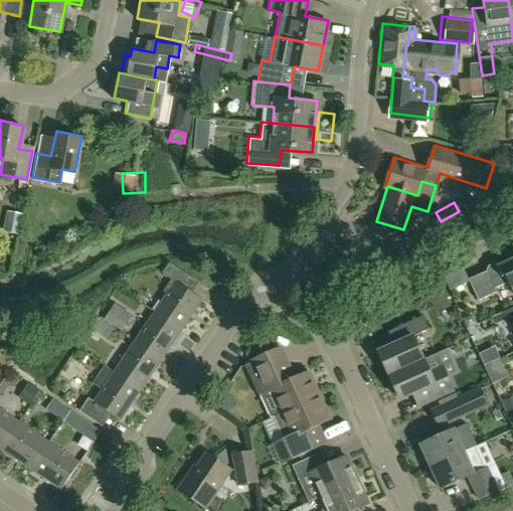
[(6,209),(3,229),(17,231),(20,211),(6,209)]
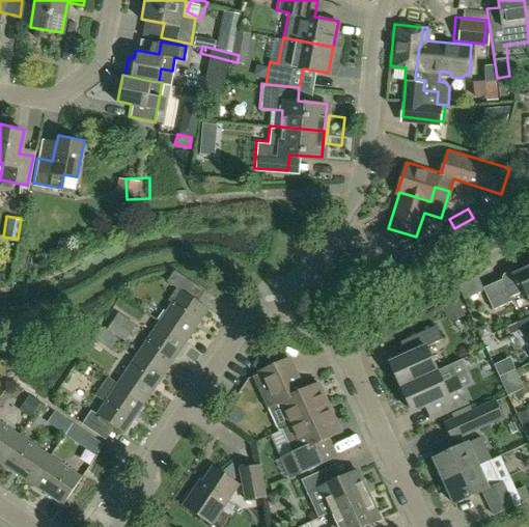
[(528,264),(482,285),(492,307),(511,299),(509,295),(523,288),(528,301),(528,300),(528,264)]
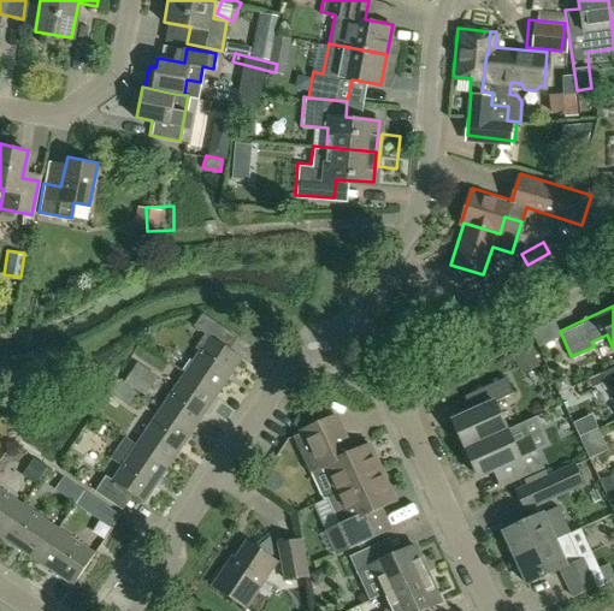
[(201,312),(193,324),(204,331),(206,326),(211,330),(216,321),(201,312)]
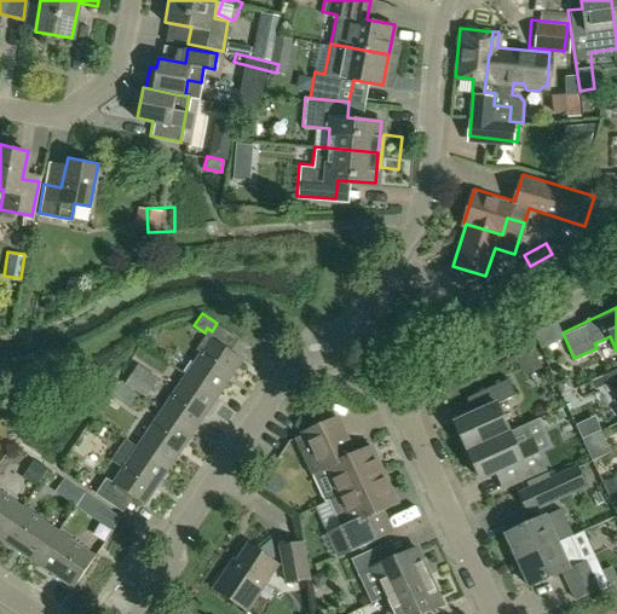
[(209,335),(184,371),(217,393),(241,357),(209,335)]
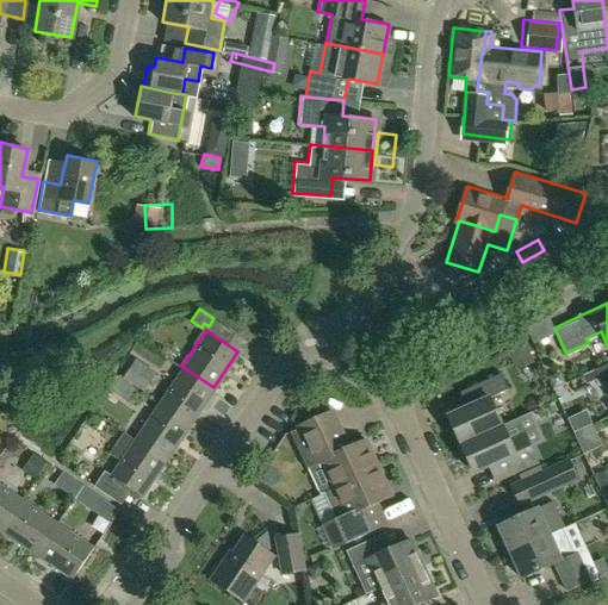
[(607,360),(594,367),(601,384),(607,380),(607,360)]
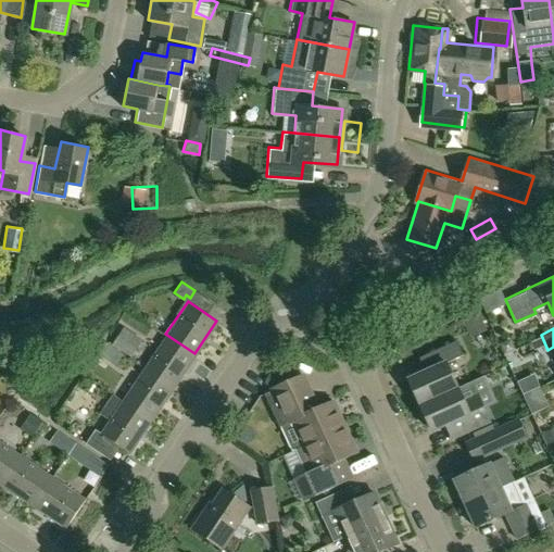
[(172,386),(194,353),(165,334),(143,366),(172,386)]
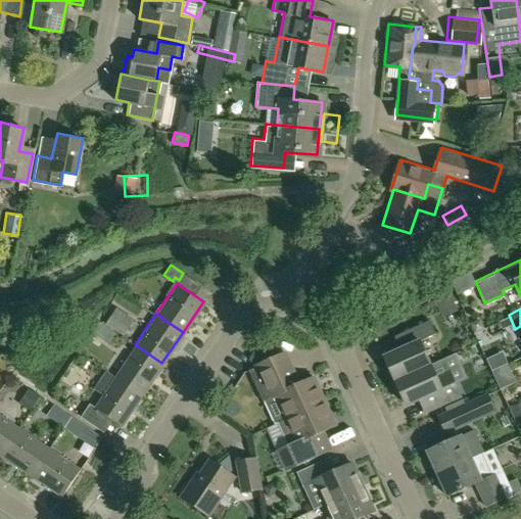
[(383,355),(393,379),(429,363),(419,339),(435,331),(429,318),(403,330),(409,343),(383,355)]
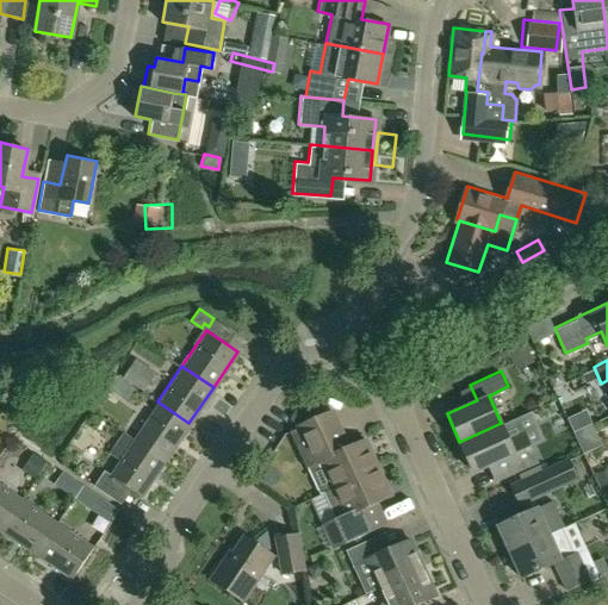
[(165,459),(188,423),(157,401),(134,437),(165,459)]
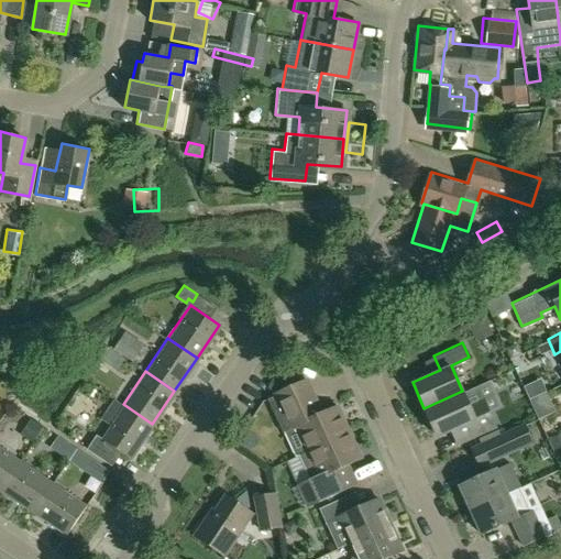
[(336,404),(317,413),(303,381),(275,393),(275,394),(266,398),(282,431),(283,431),(294,453),(296,452),(297,453),(348,430),(336,404)]
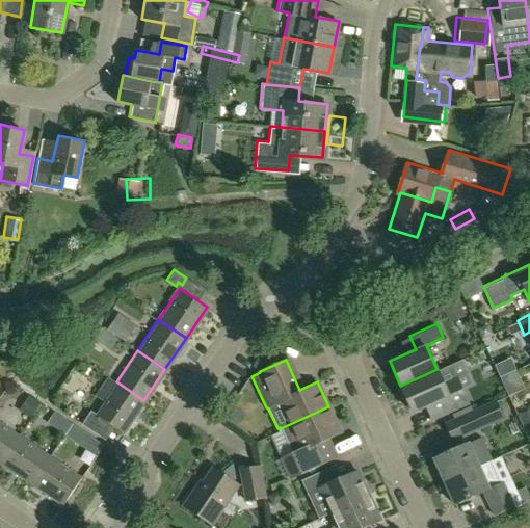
[(412,410),(424,404),(430,418),(467,401),(455,374),(442,380),(436,369),(400,386),(412,410)]
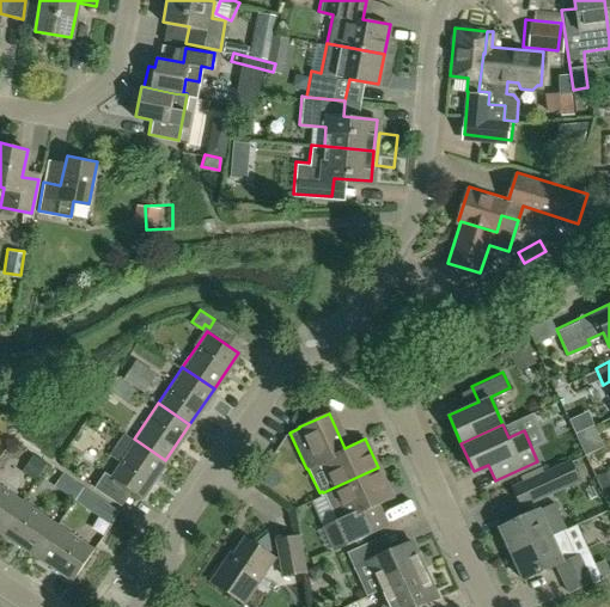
[(141,496),(165,460),(134,439),(110,473),(103,470),(92,485),(120,504),(129,489),(141,496)]
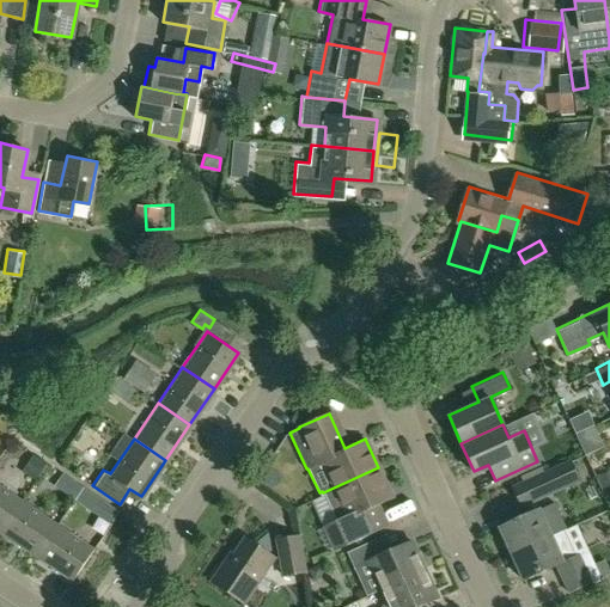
[(386,523),(377,502),(391,495),(378,467),(323,492),(335,520),(324,525),(334,547),(386,523)]
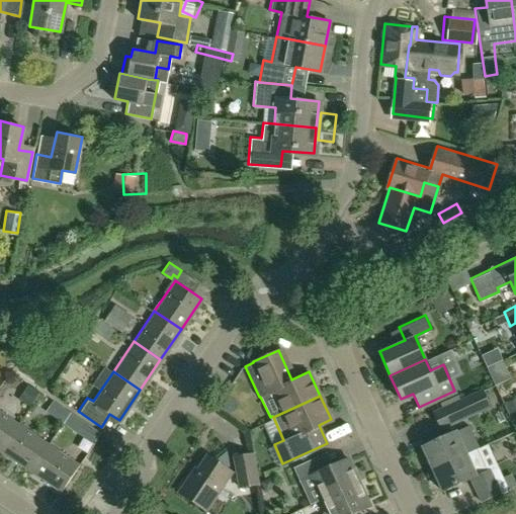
[(470,414),(463,397),(432,412),(439,428),(470,414)]
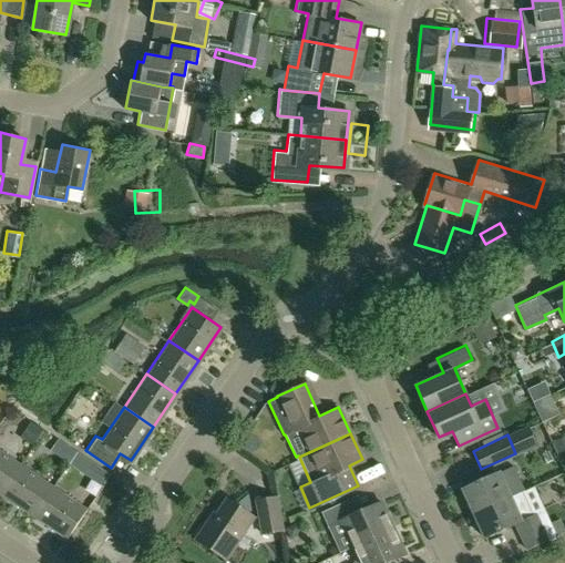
[(0,490),(19,462),(13,459),(0,449),(0,490)]
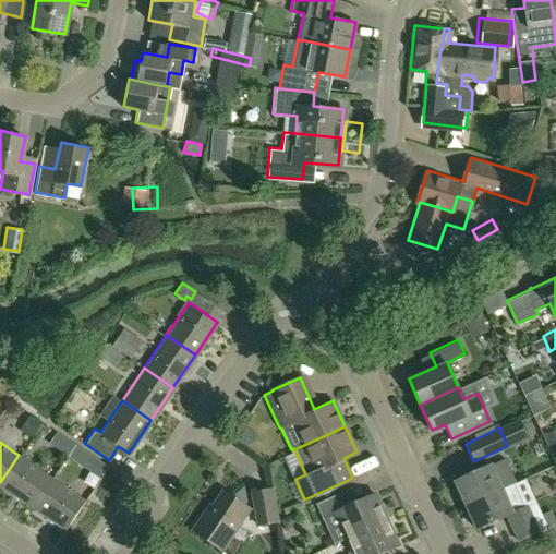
[(32,506),(51,477),(19,455),(0,482),(0,485),(32,506)]
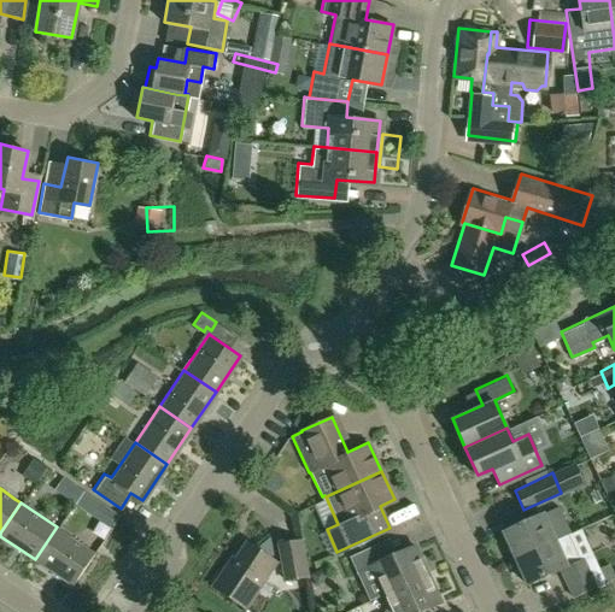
[(514,555),(567,533),(579,527),(574,516),(562,522),(561,518),(548,524),(542,512),(503,530),(514,555)]
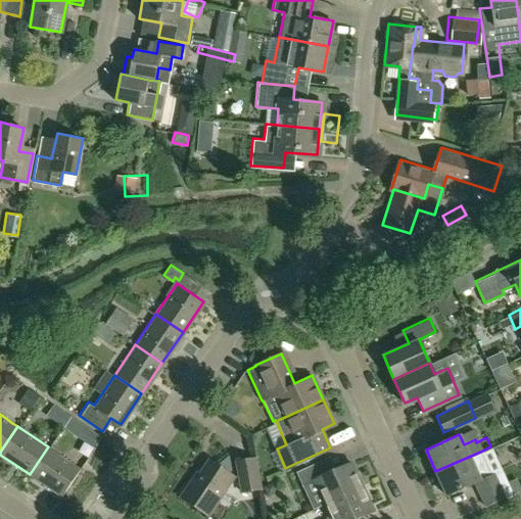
[(79,468),(48,446),(30,474),(60,494),(79,468)]
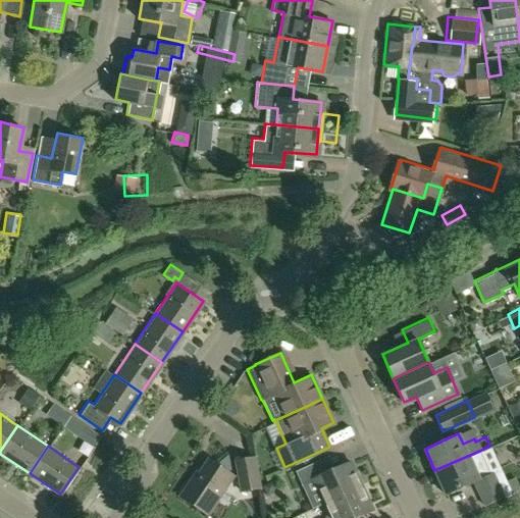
[(489,472),(479,451),(434,470),(445,493),(472,480),(477,491),(483,505),(507,494),(501,480),(496,469),(489,472)]
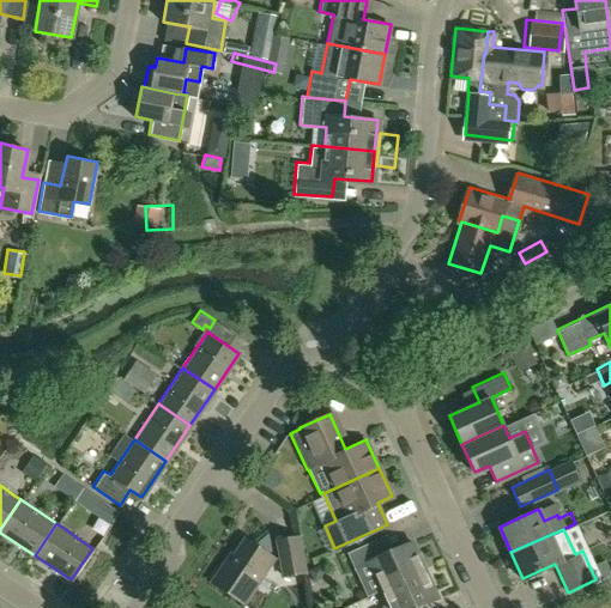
[(298,533),(274,537),(282,576),(306,572),(298,533)]
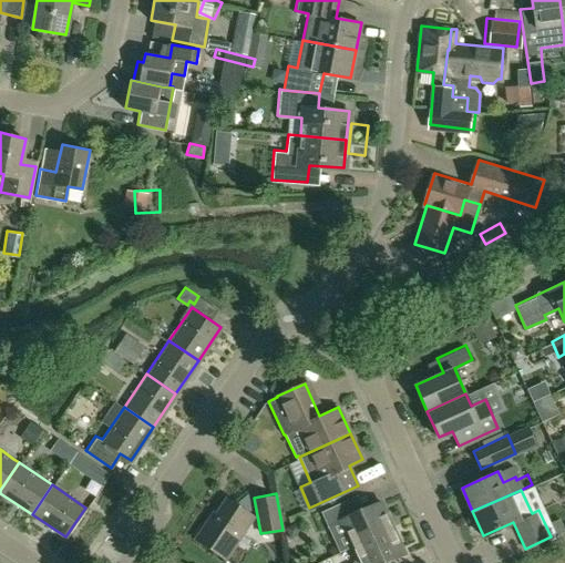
[(224,558),(253,515),(225,497),(208,522),(205,520),(194,536),(224,558)]
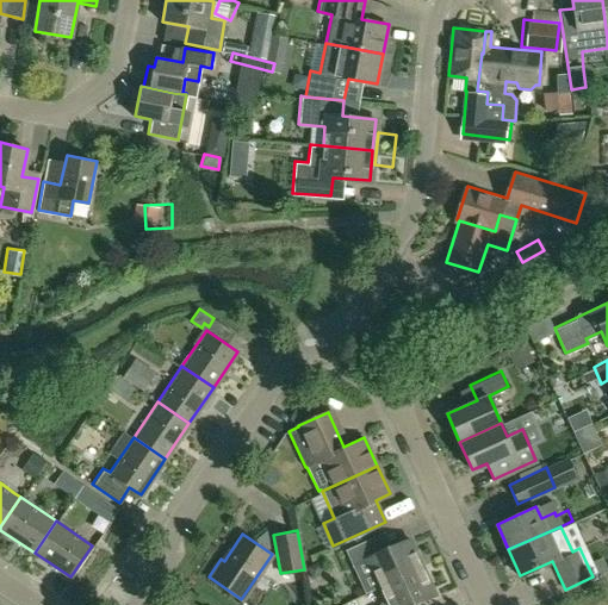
[(365,557),(378,585),(422,566),(409,537),(380,550),(373,535),(345,548),(352,563),(365,557)]
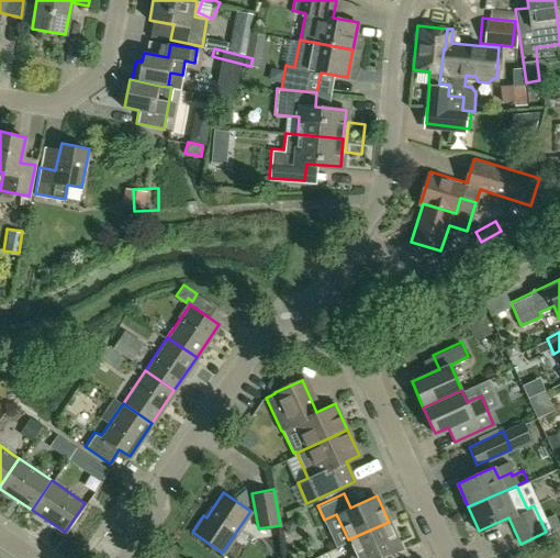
[(377,557),(401,547),(389,522),(348,539),(354,551),(348,555),(349,557),(377,557)]
